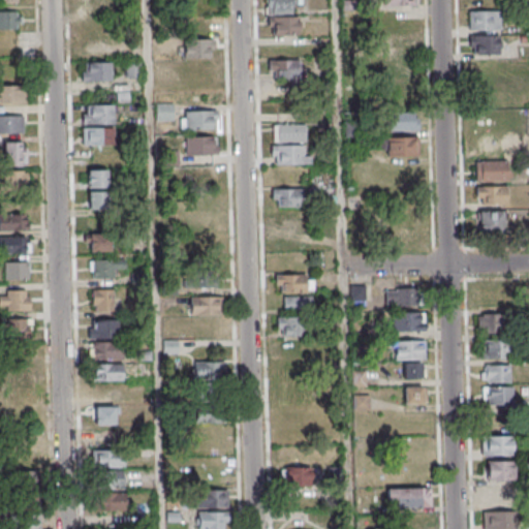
[(93,0),(94,14),(110,14),(109,0),(93,0)]
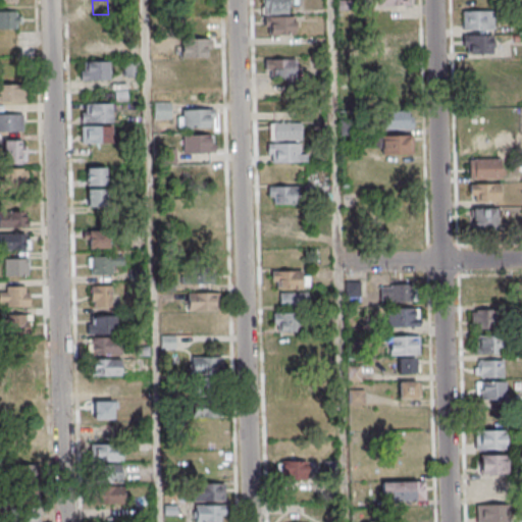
[(262,0),(262,13),(289,13),(288,0),(262,0)]
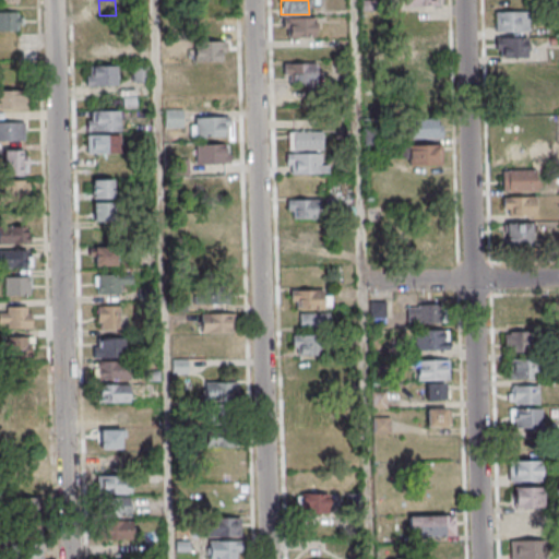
[(0,31),(20,31),(20,11),(0,10),(0,31)]
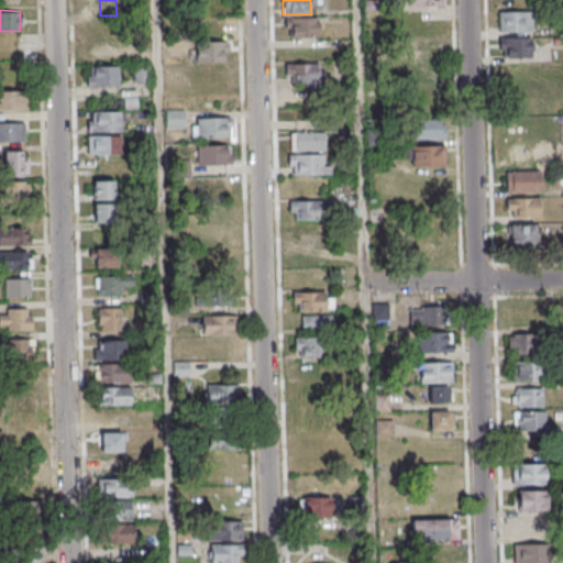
[(532,31),(532,11),(499,11),(499,31),(532,31)]
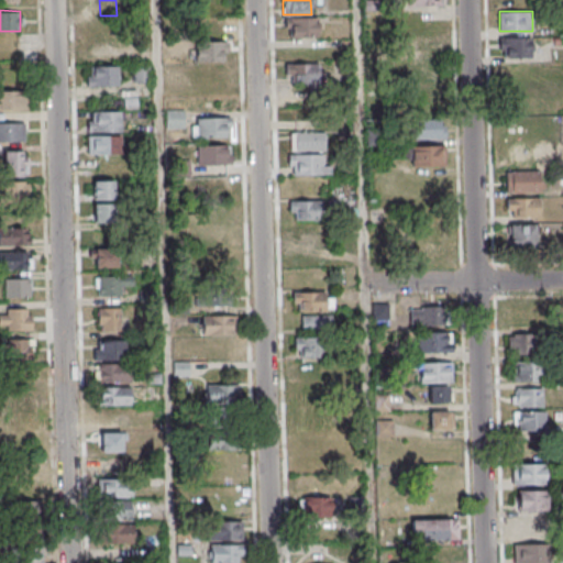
[(286,37),(318,37),(318,18),(286,18),(286,37)]
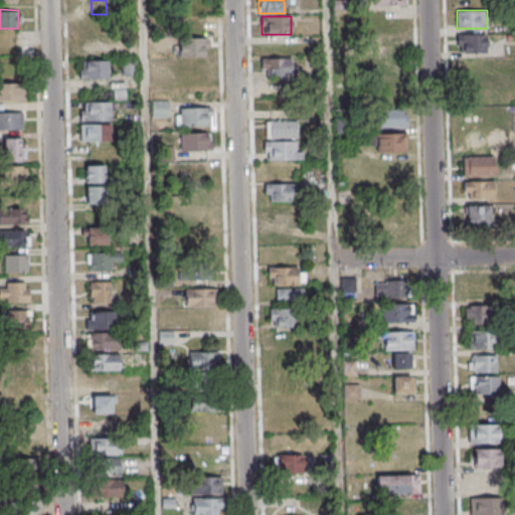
[(487,33),(458,33),(458,52),(487,52),(487,33)]
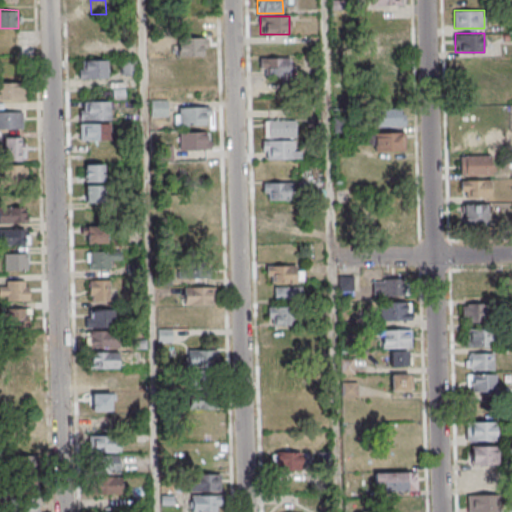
[(207,55),(207,36),(179,36),(179,55),(207,55)]
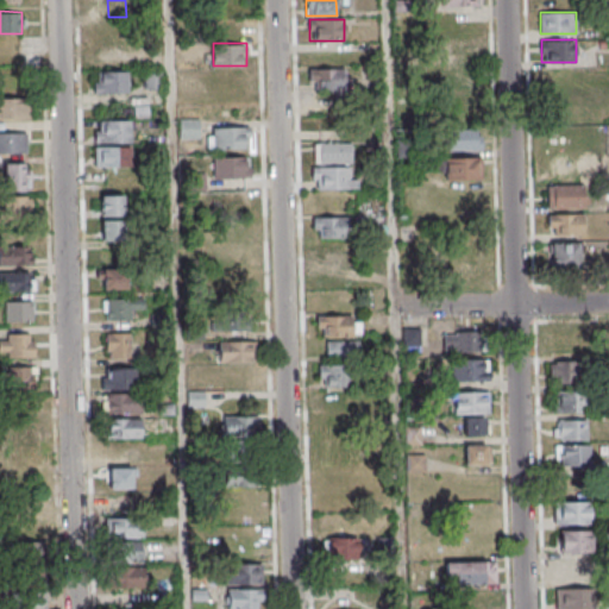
[(127,46),(93,46),(93,68),(127,68),(127,46)]
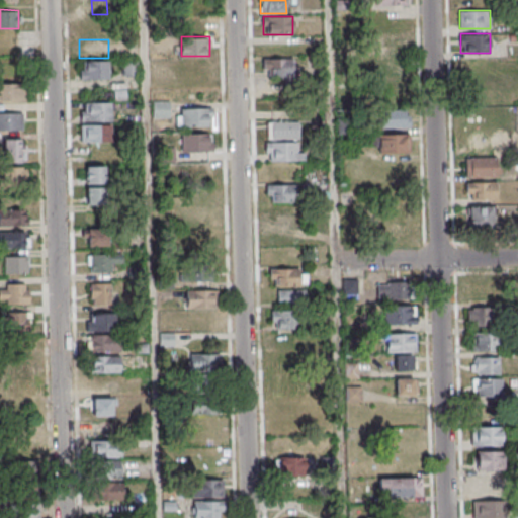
[(262,58),(262,76),(292,76),(292,58),(262,58)]
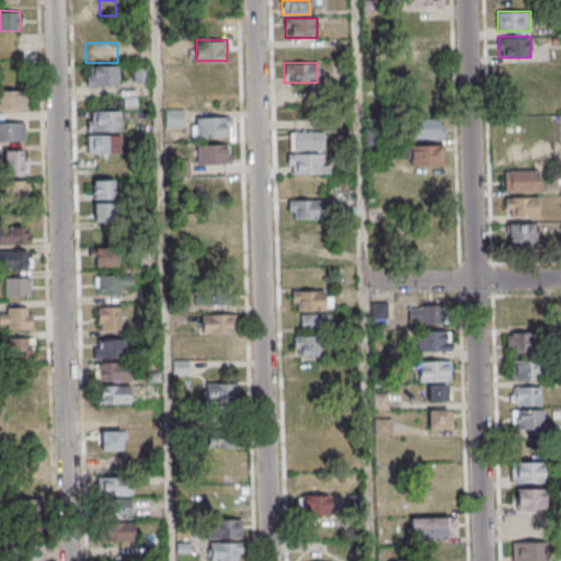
[(228,64),(194,64),(194,83),(228,83),(228,64)]
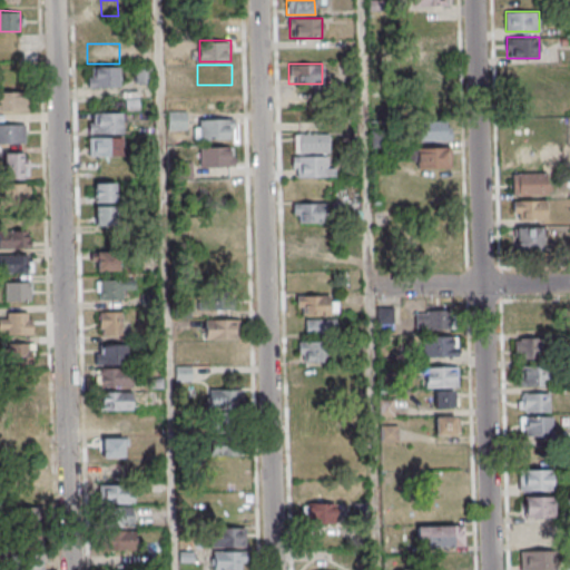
[(87,67),(87,88),(120,88),(120,67),(87,67)]
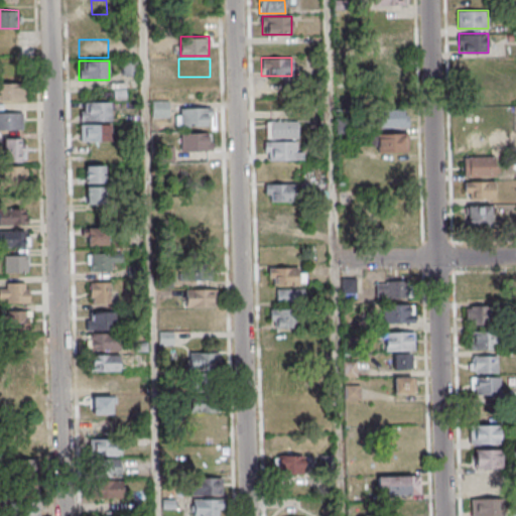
[(136,75),(136,60),(123,60),(123,75),(136,75)]
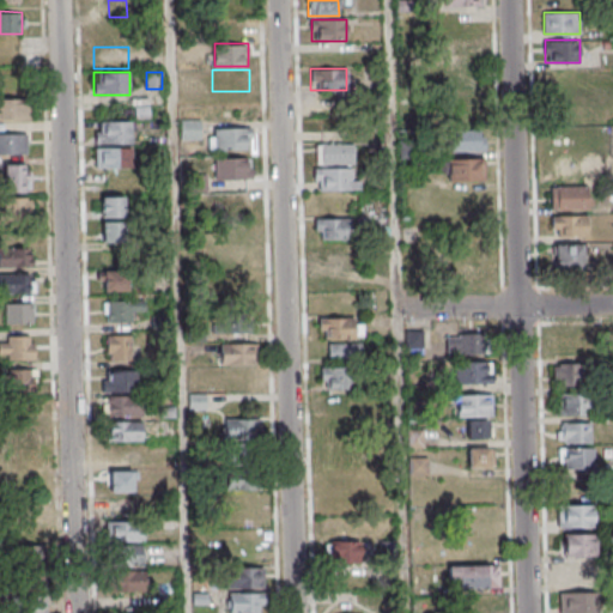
[(0,119),(30,119),(30,99),(0,99),(0,119)]
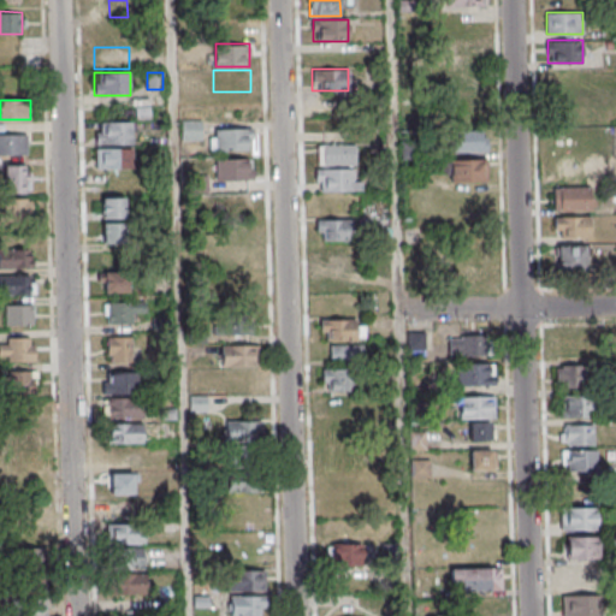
[(579,126),(576,112),(568,113),(569,128),(579,126)]
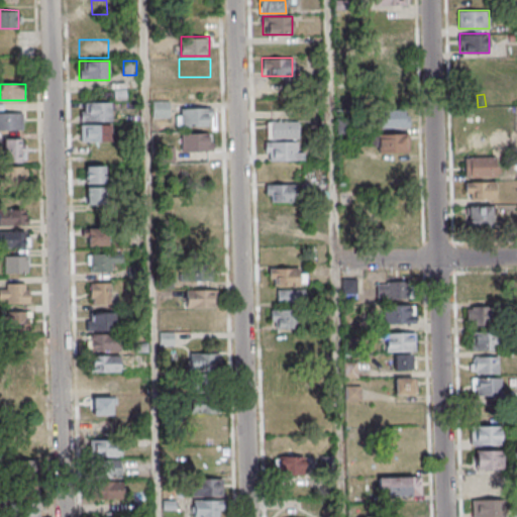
[(151,117),(168,117),(168,101),(151,101),(151,117)]
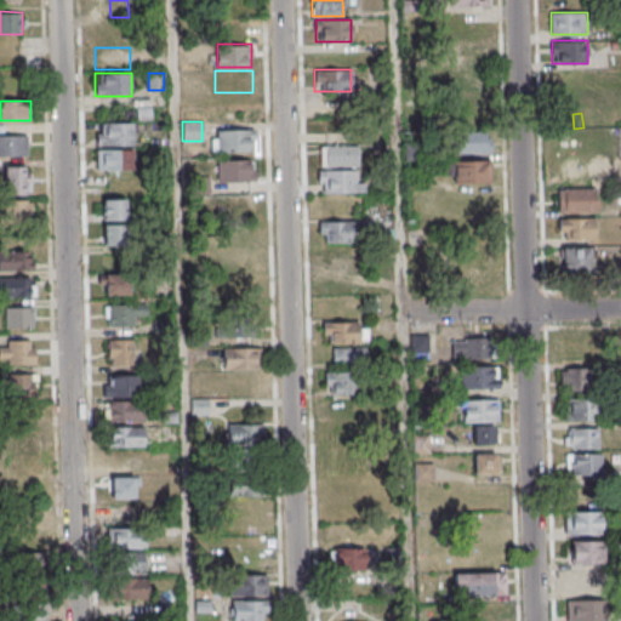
[(134,144),(134,123),(96,123),(96,144),(134,144)]
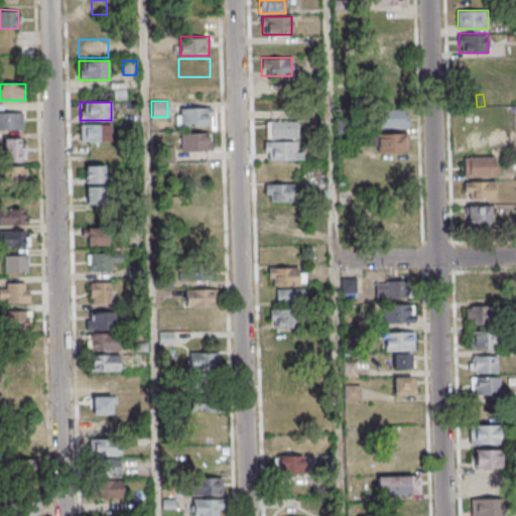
[(211,107),(176,107),(176,126),(211,126),(211,107)]
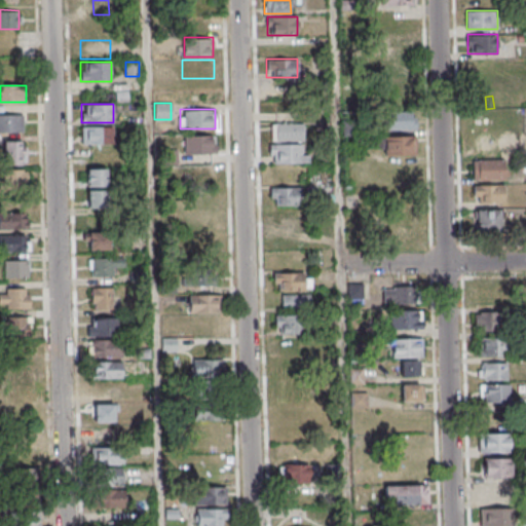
[(415,112),(387,112),(387,129),(415,129),(415,112)]
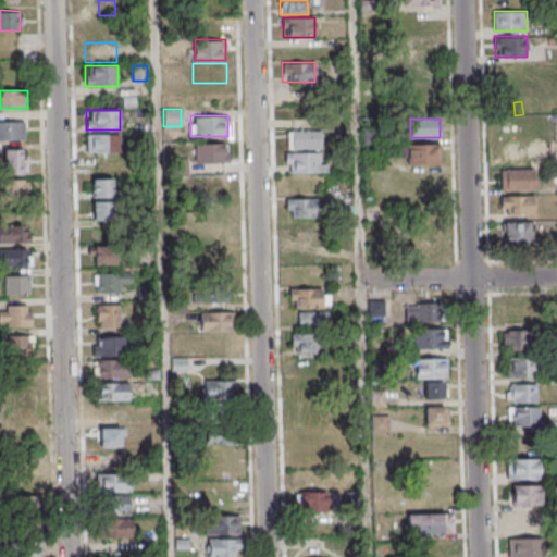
[(0,139),(25,139),(25,121),(0,120),(0,139)]
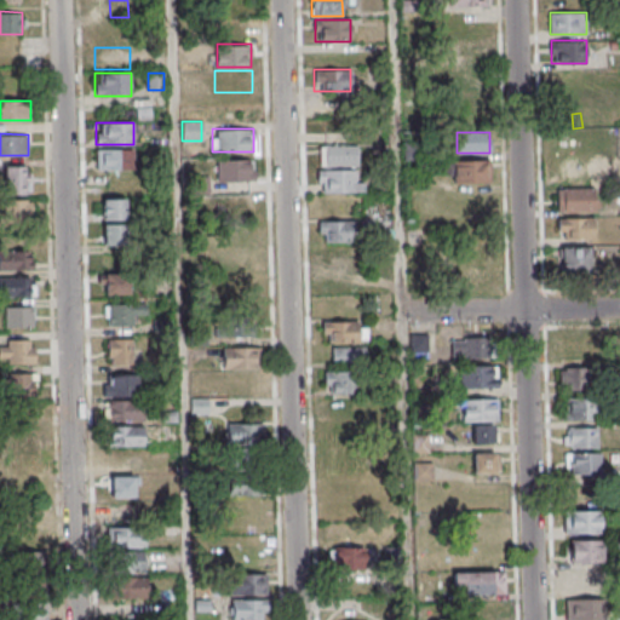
[(320,145),(320,166),(357,166),(357,145),(320,145)]
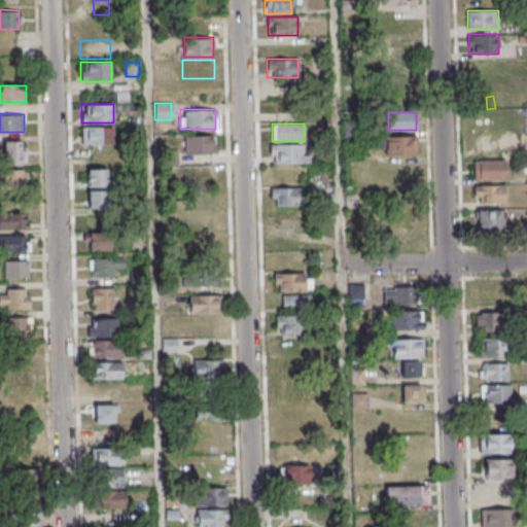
[(113,144),(113,128),(82,128),(82,144),(113,144)]
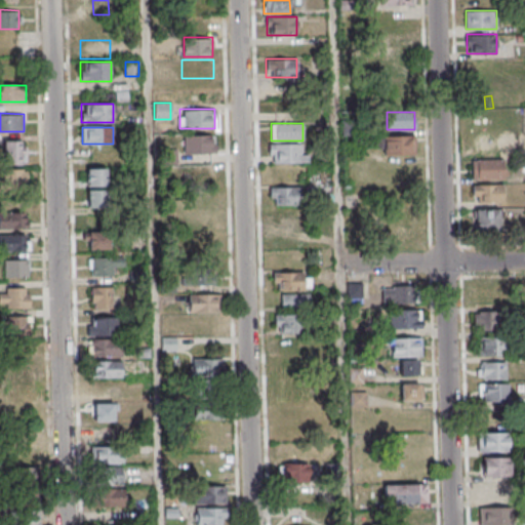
[(184,154),(215,154),(215,134),(184,134),(184,154)]
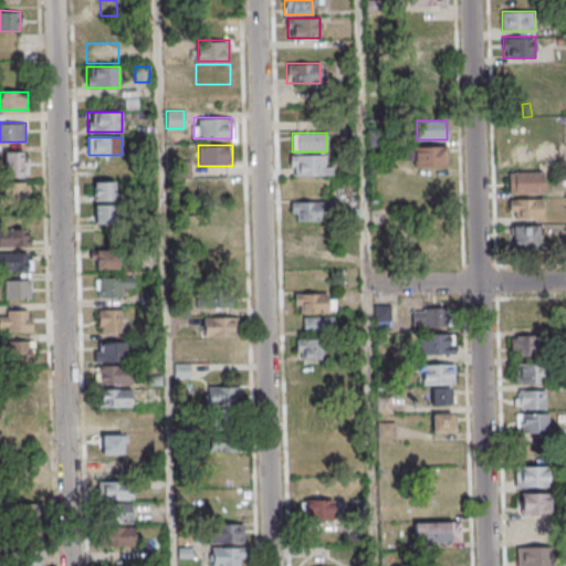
[(444,167),(444,146),(413,146),(413,167),(444,167)]
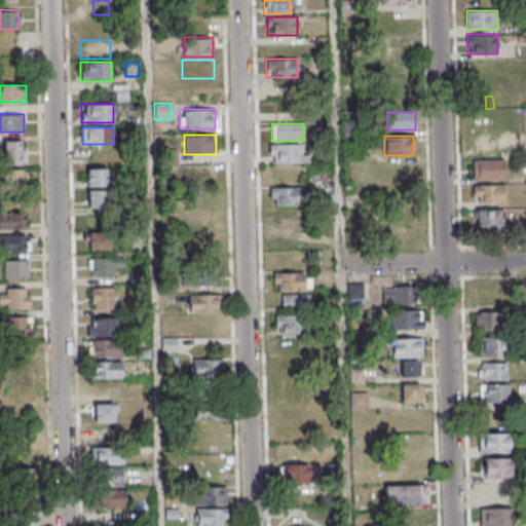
[(4,141),(4,164),(24,164),(24,141),(4,141)]
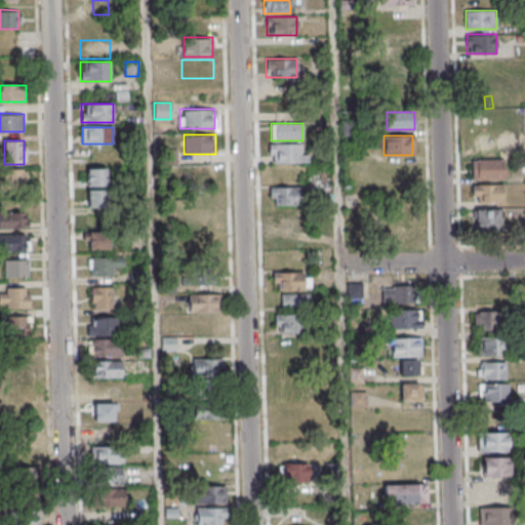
[(269,144),(269,163),(308,163),(308,154),(303,154),(303,144),(269,144)]
